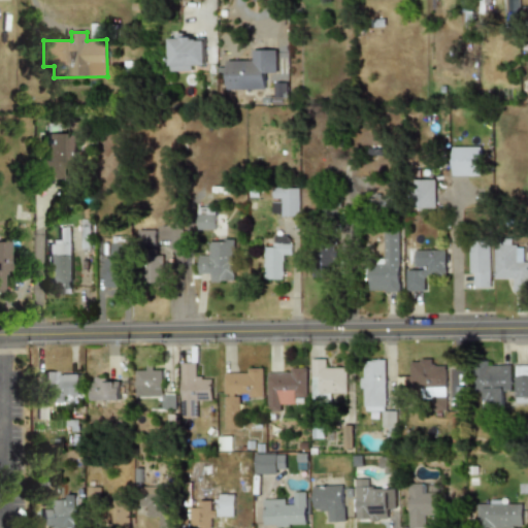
[(203,38),(168,39),(168,72),(191,71),(191,65),(204,65),(203,38)]
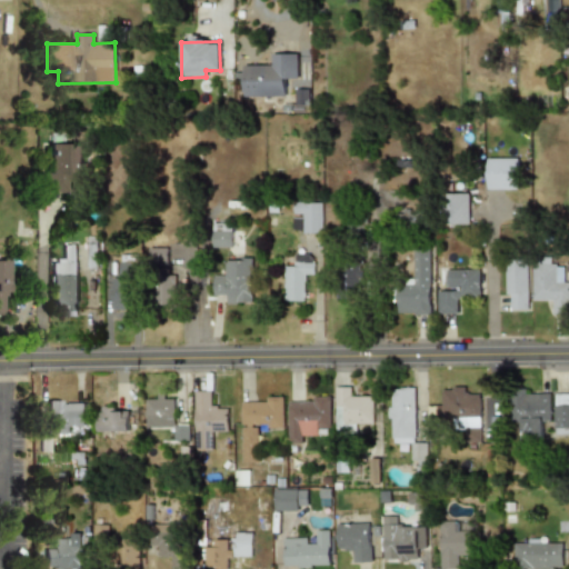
[(270,65),(242,66),(242,97),(285,96),(285,79),(297,79),(297,53),(270,55),(270,65)]
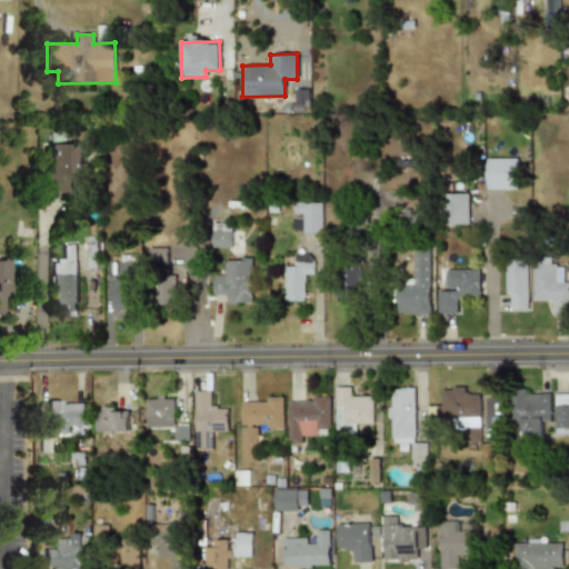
[(45,191),(70,191),(70,168),(82,168),(82,142),(45,142),(45,191)]
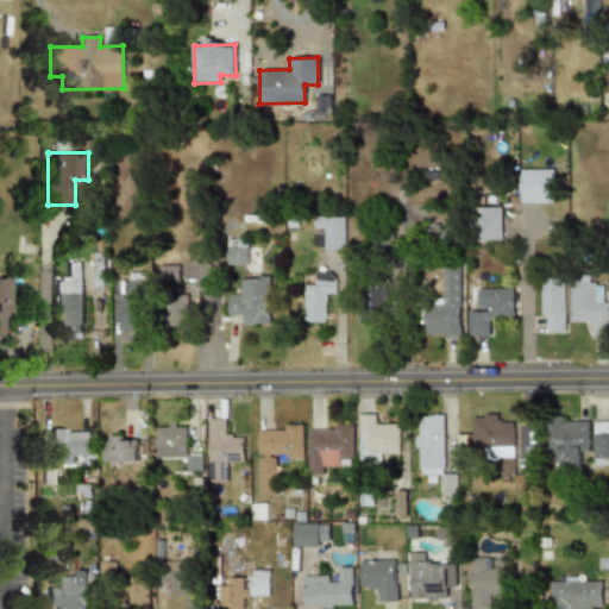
[(554,169),(521,169),(521,202),(554,202),(554,169)]
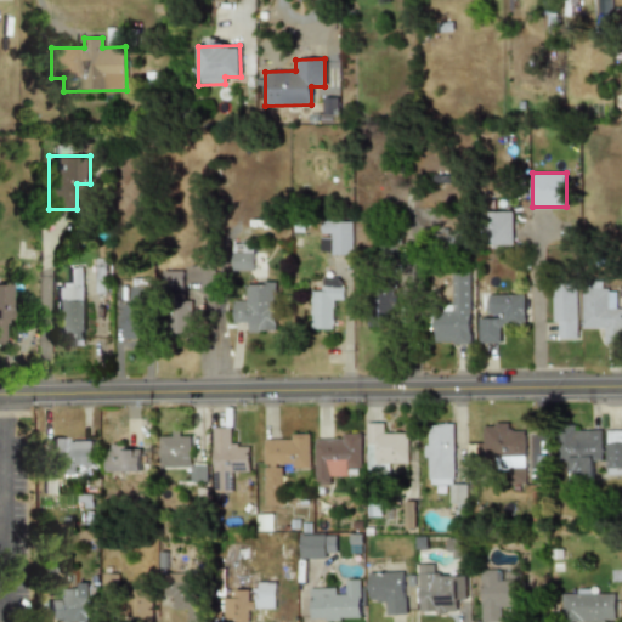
[(514,246),(514,210),(487,210),(487,246),(514,246)]
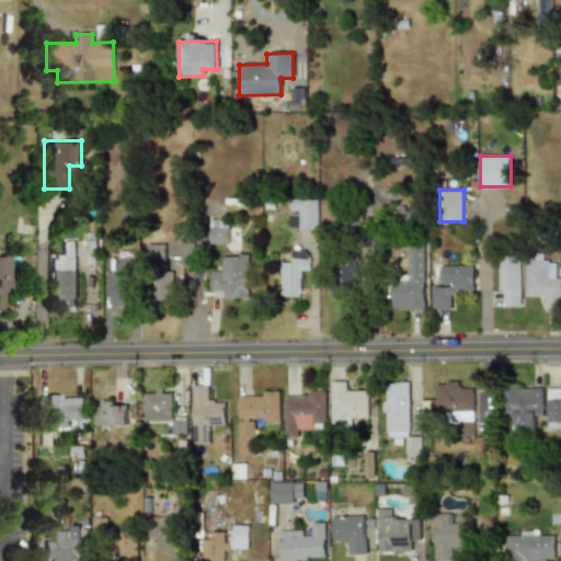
[(318,230),(318,199),(299,199),(299,210),(289,210),(289,230),(318,230)]
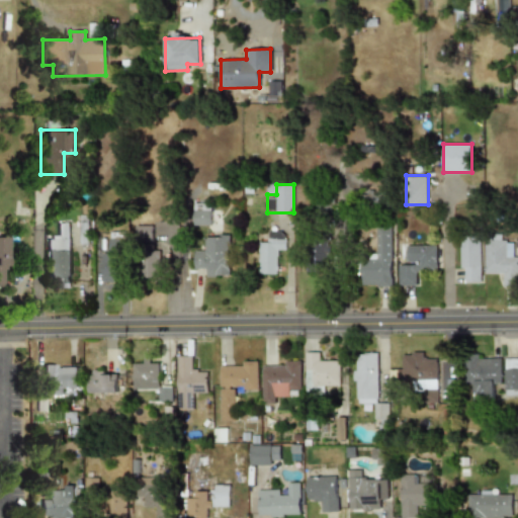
[(364,205),(386,205),(386,194),(364,193),(364,205)]
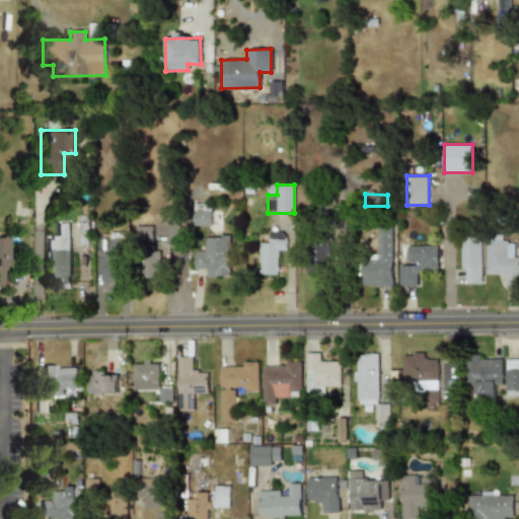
[(212,203),(194,203),(194,225),(212,225),(212,203)]
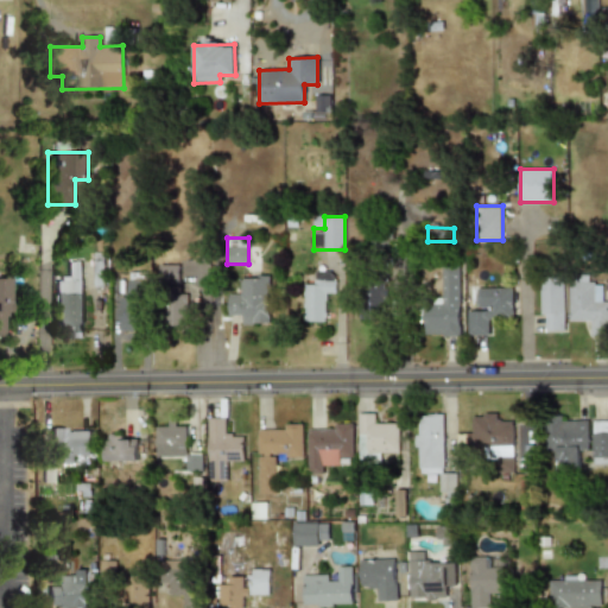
[(103,254),(93,254),(93,286),(103,286),(103,254)]
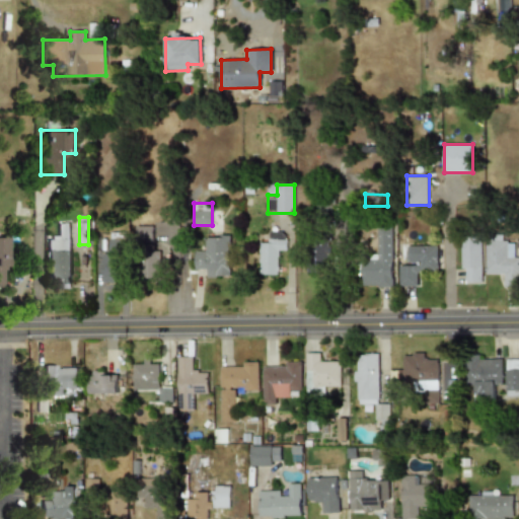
[(393,225),(374,226),(374,261),(362,261),(362,287),(393,286),(393,225)]
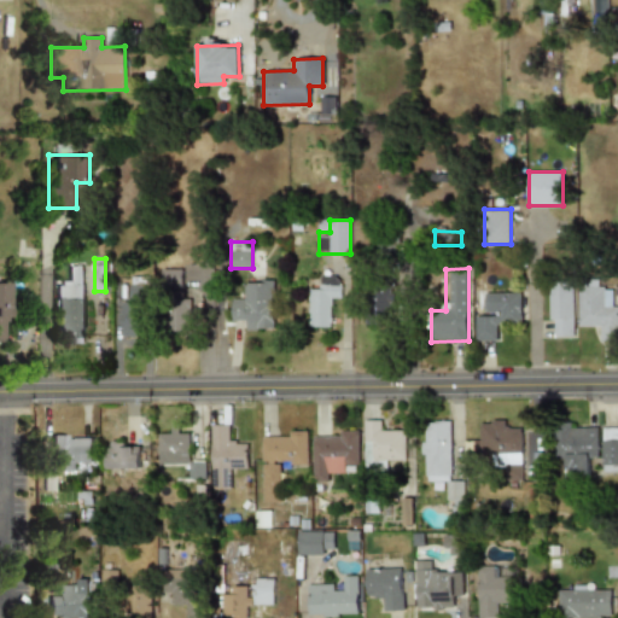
[(162,269),(162,290),(182,290),(182,269),(162,269)]
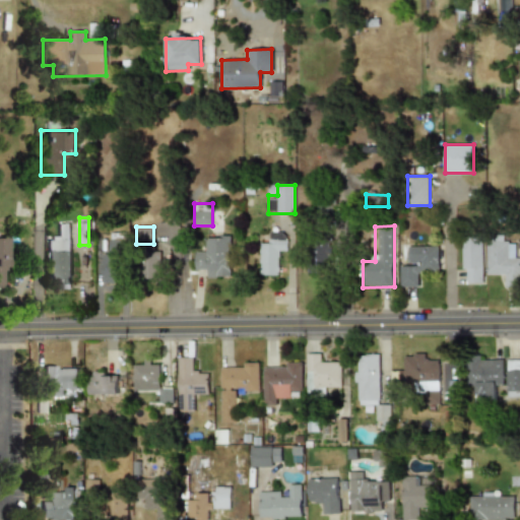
[(260,243),(260,275),(279,275),(279,251),(288,251),(288,232),(269,232),(269,243),(260,243)]
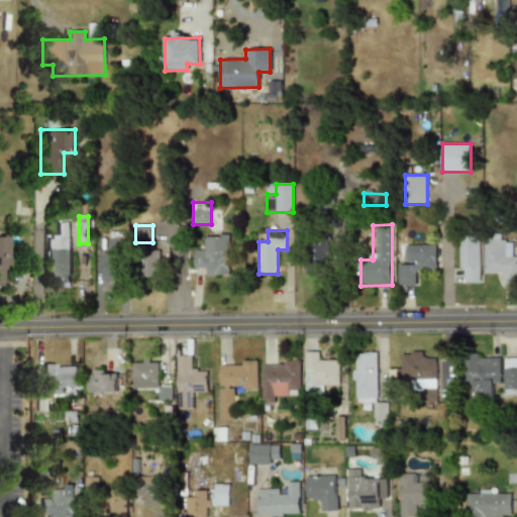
[(229,233),(205,233),(205,246),(195,246),(195,266),(205,266),(205,276),(229,276),(229,233)]
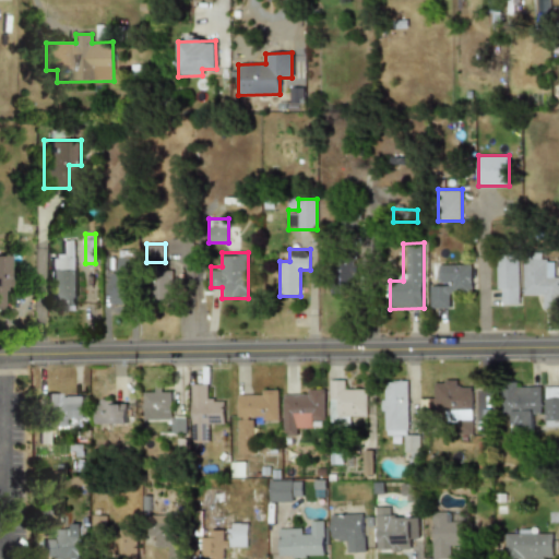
[(524,252),(525,296),(545,296),(545,308),(558,308),(558,274),(547,274),(547,252),(524,252)]
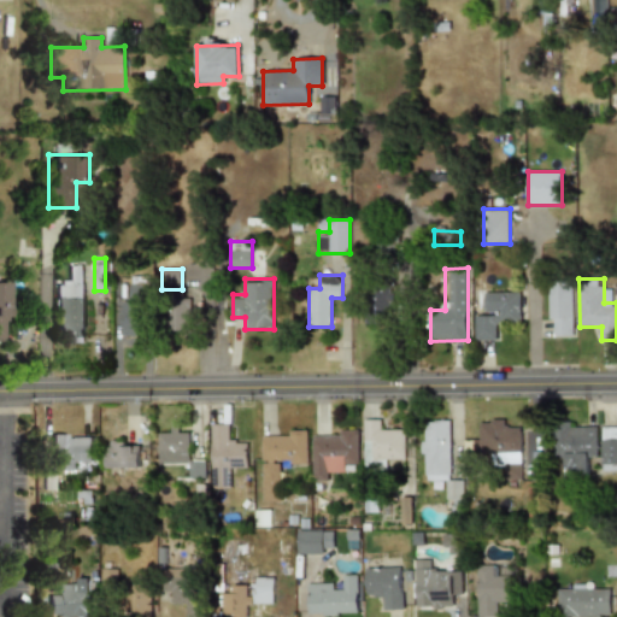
[(574,280),(550,280),(550,336),(574,336),(574,280)]
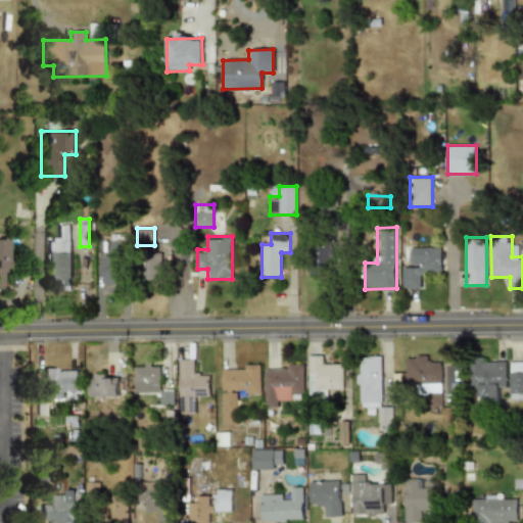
[(59,240),(47,240),(47,284),(57,284),(57,290),(70,290),(70,250),(59,250),(59,240)]
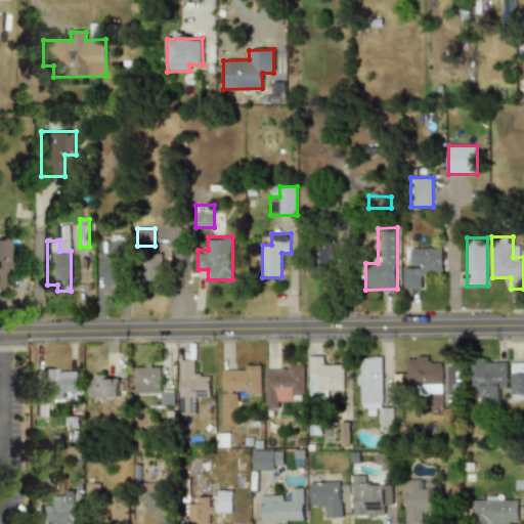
[(102,284),(122,285),(123,241),(113,241),(113,255),(102,255),(102,284)]
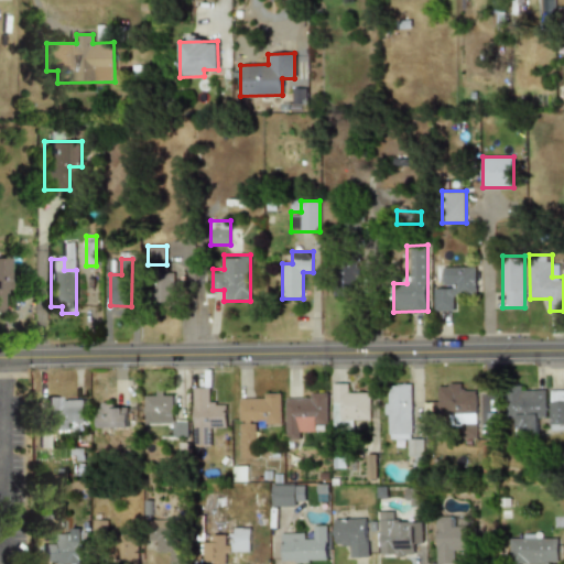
[(340,295),(367,295),(367,260),(340,260),(340,295)]
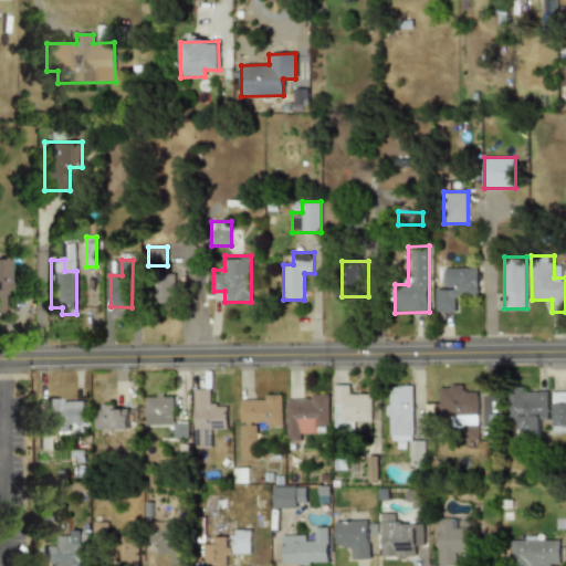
[(478,268),(446,268),(446,290),(435,290),(435,313),(457,313),(457,291),(478,291),(478,268)]
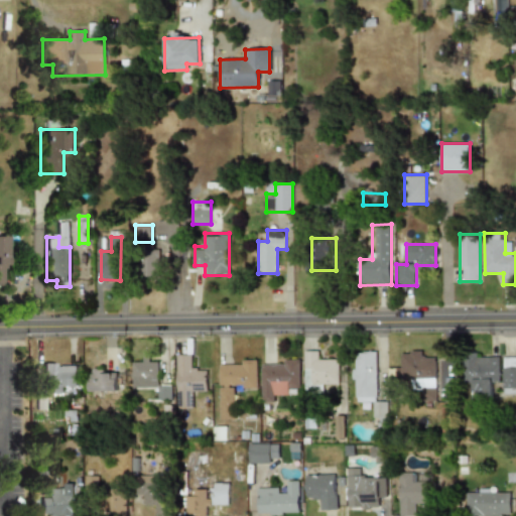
[(136,247),(136,275),(156,275),(156,247),(136,247)]
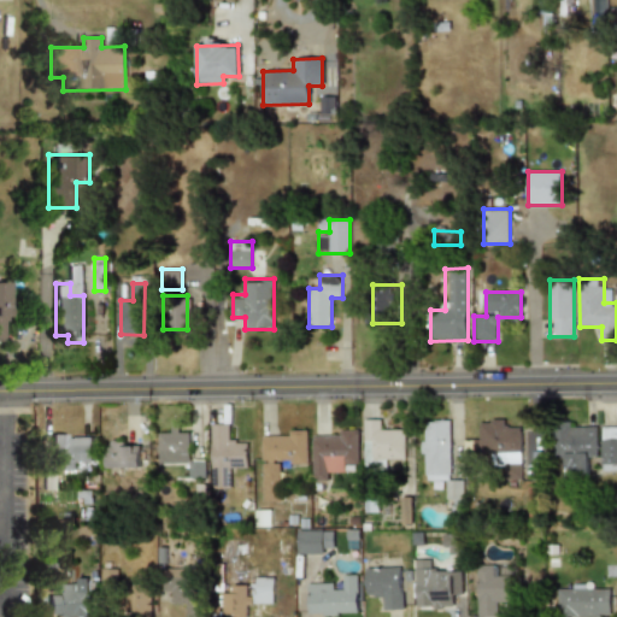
[(386,468),(385,459),(404,459),(404,430),(380,430),(380,419),(363,419),(363,468),(386,468)]
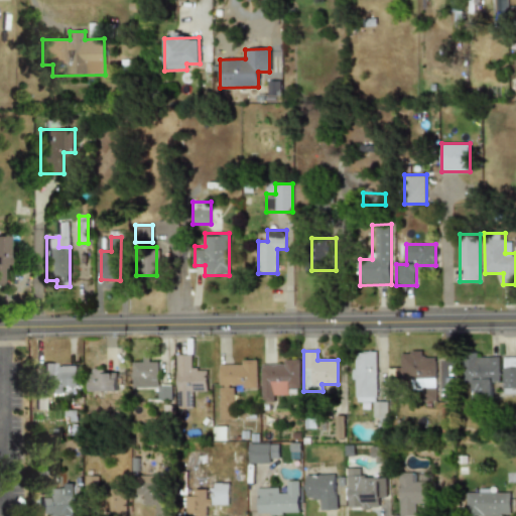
[(424,351),(409,351),(409,354),(400,354),(399,387),(419,387),(419,399),(435,399),(435,358),(424,357),(424,351)]
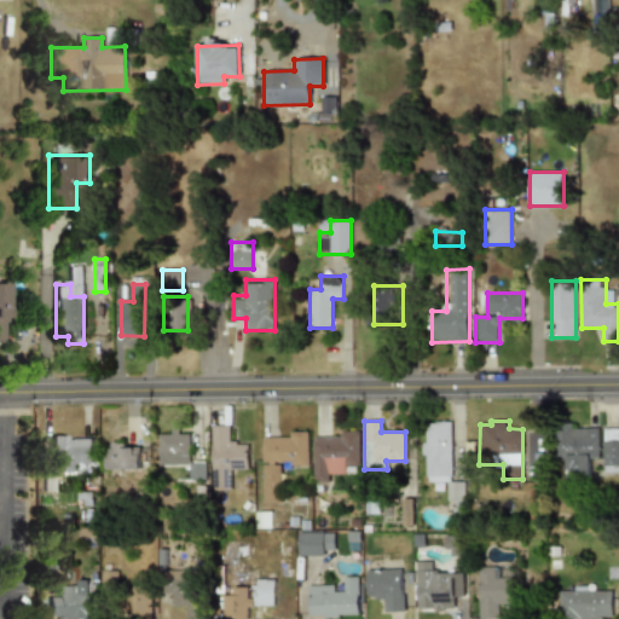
[(423,422),(423,481),(447,481),(447,501),(463,501),(463,481),(451,481),(451,422),(423,422)]
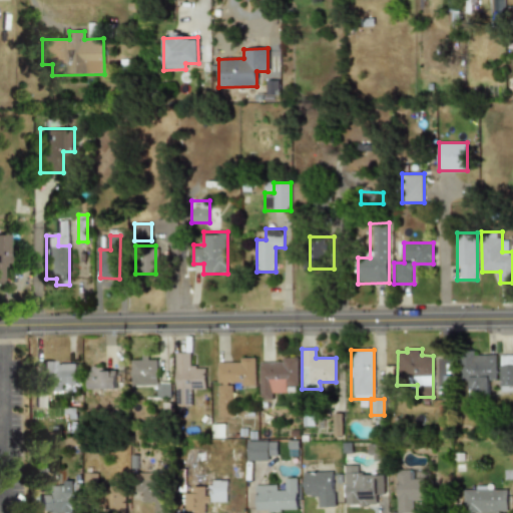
[(471,394),(488,394),(488,383),(496,383),(497,351),(460,351),(460,383),(471,383),(471,394)]
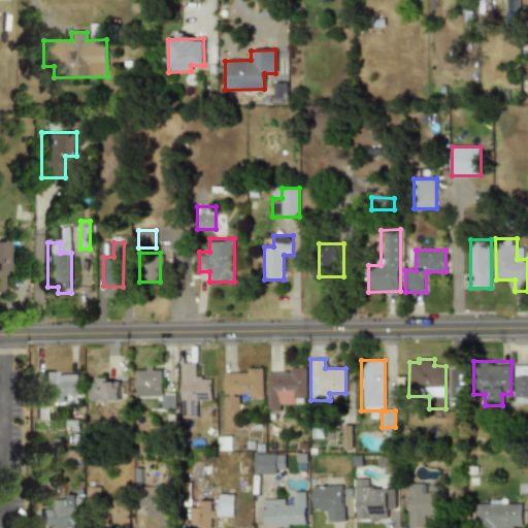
[(180,418),(201,418),(201,398),(211,398),(211,375),(201,375),(201,363),(180,363),(180,418)]
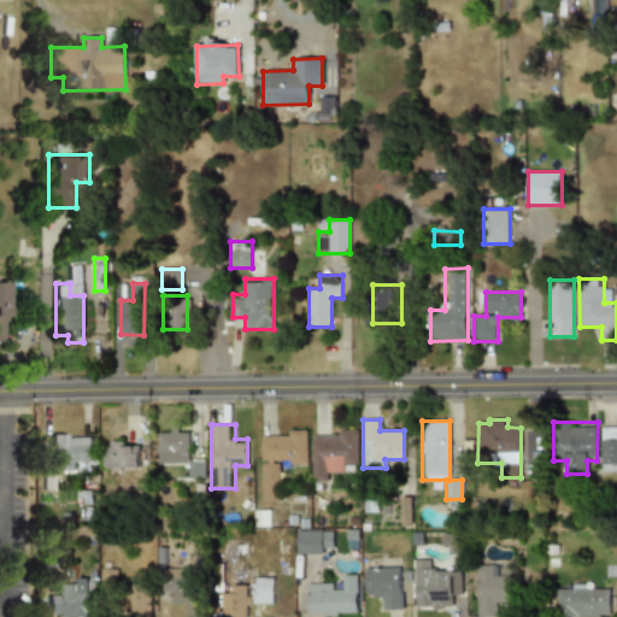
[(158,433),(158,464),(186,463),(186,460),(188,460),(188,433),(177,433),(177,427),(170,427),(170,433),(158,433)]
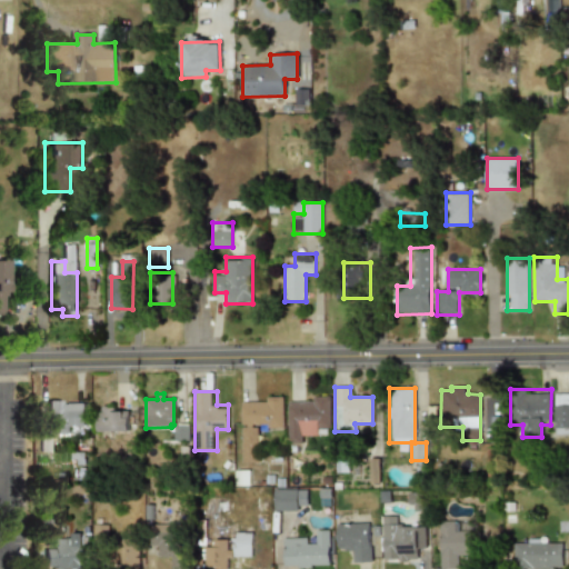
[(555,435),(568,435),(568,393),(555,393),(555,435)]
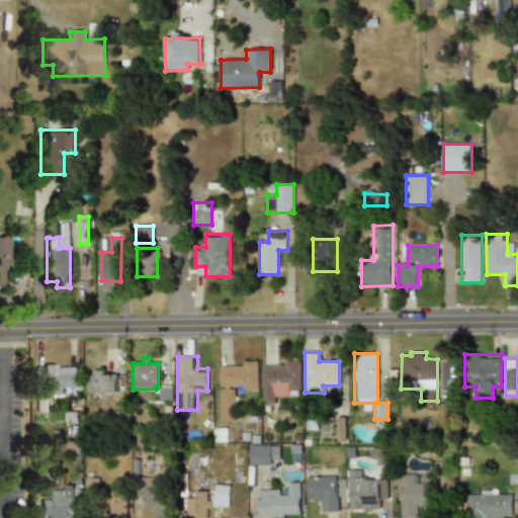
[(219,366),(220,420),(238,420),(238,391),(258,391),(258,361),(242,361),(242,366),(219,366)]
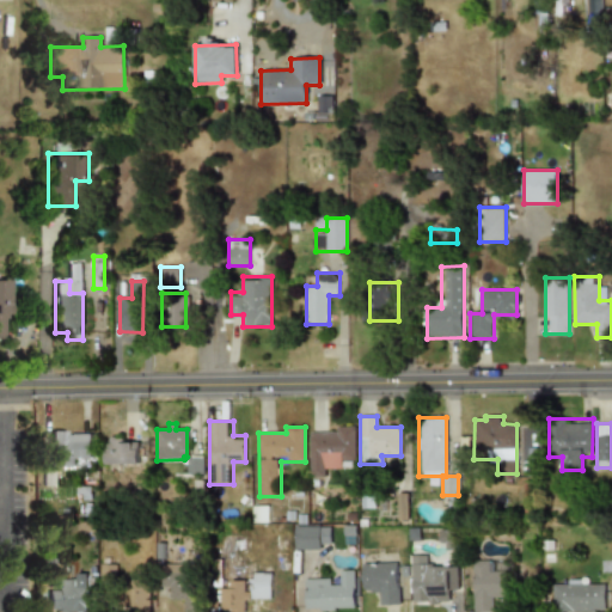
[(355,427),(336,427),(336,432),(310,432),(310,476),(323,476),(323,463),(355,463),(355,427)]
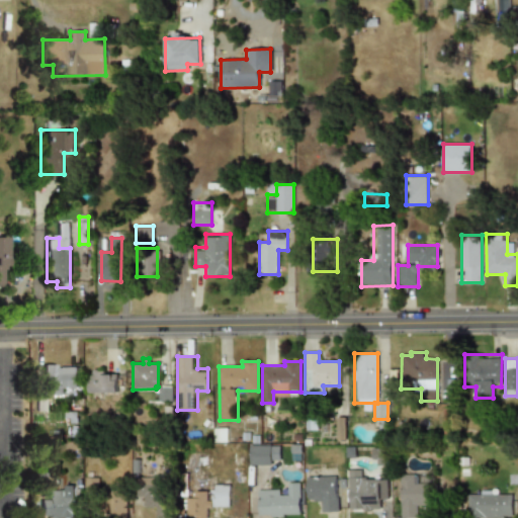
[(61,389),(76,387),(76,367),(55,367),(54,364),(42,364),(42,389),(50,389),(50,395),(61,395),(61,389)]
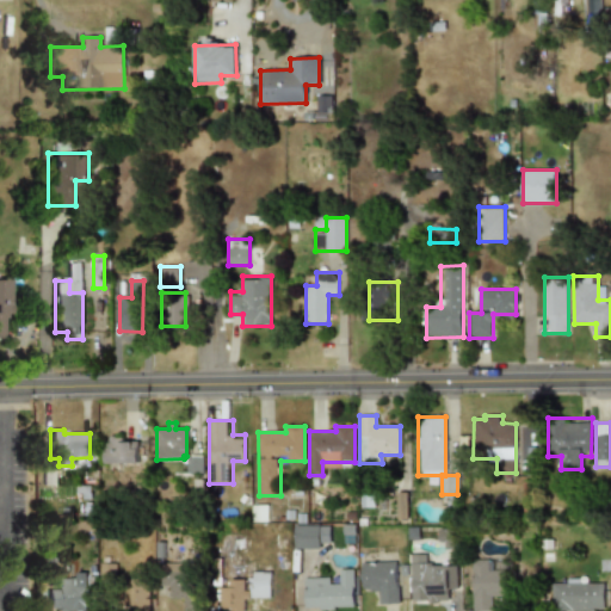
[(105,464),(139,464),(139,440),(122,442),(122,438),(116,438),(116,436),(105,437),(105,464)]
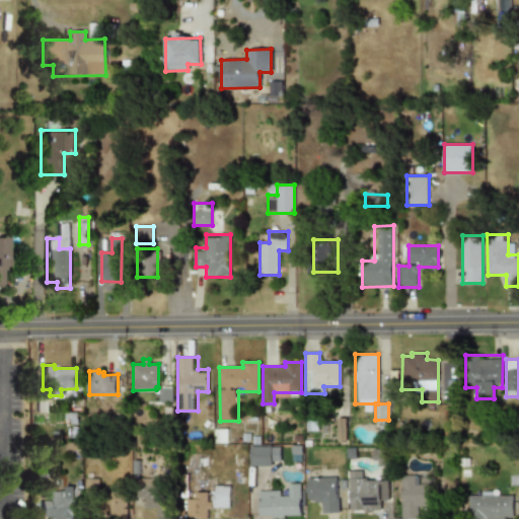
[(171,401),(171,389),(157,389),(157,402),(171,401)]
